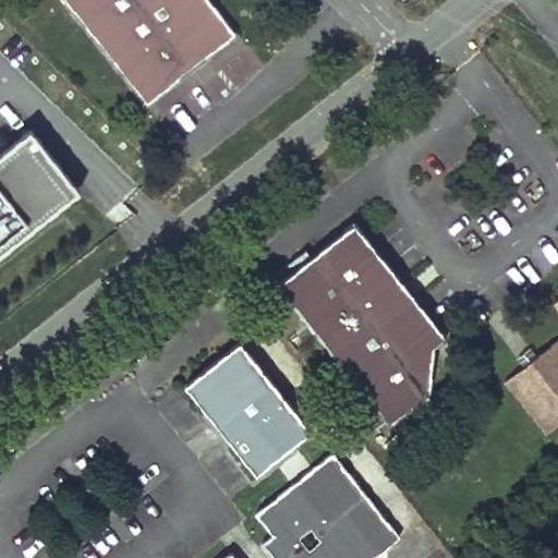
[(62,0),(148,108),(235,37),(205,0),(62,0)]
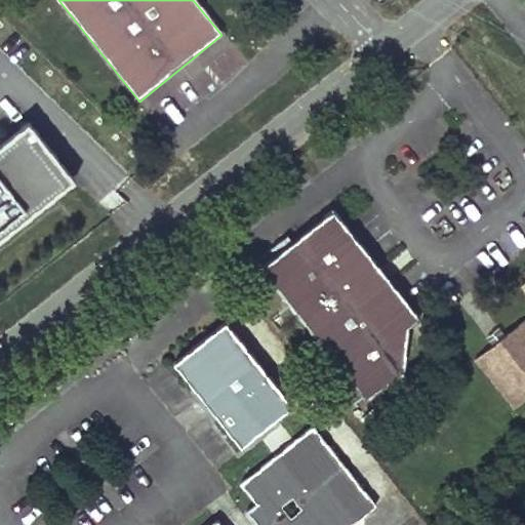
[(0,249),(79,189),(34,130),(0,156),(0,249)]
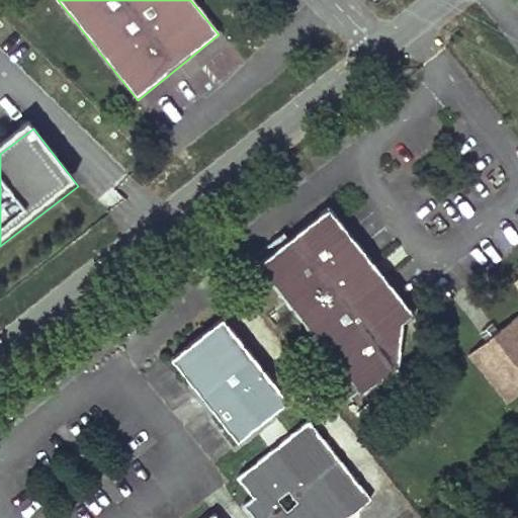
[(327,205),(255,262),(358,392),(392,363),(398,313),(369,274),(370,260),(327,205)]
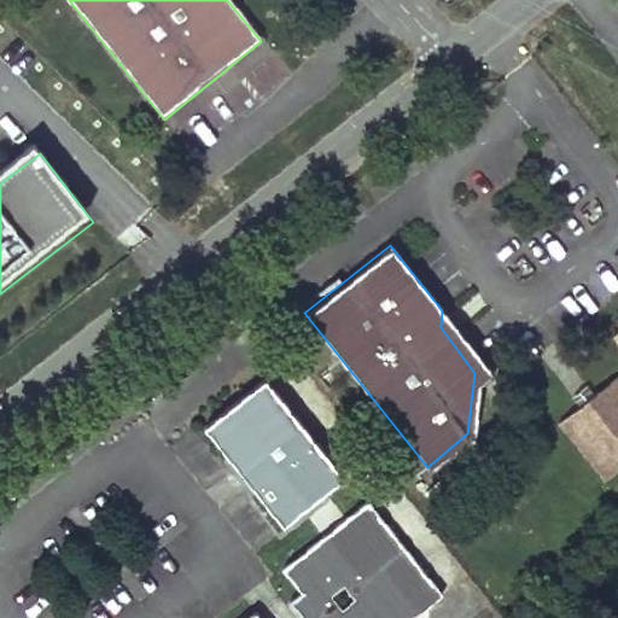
[(442,310),(441,327),(474,373),(487,365),(442,310)]
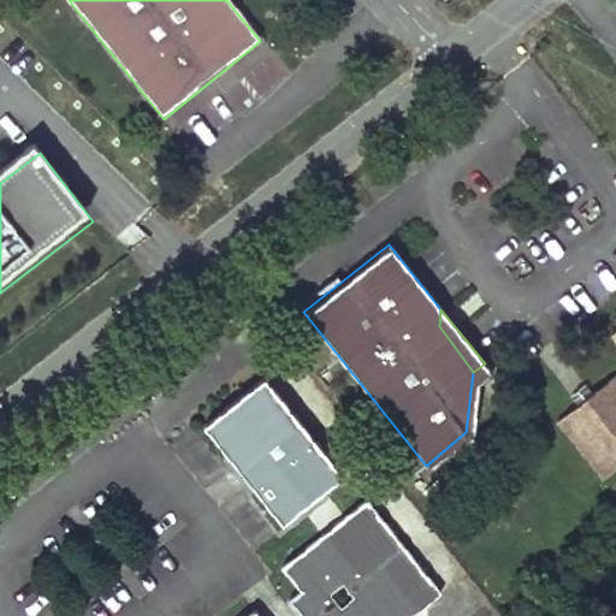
[(615,330),(611,333),(615,339),(615,374),(557,420),(603,477),(615,466),(615,330)]
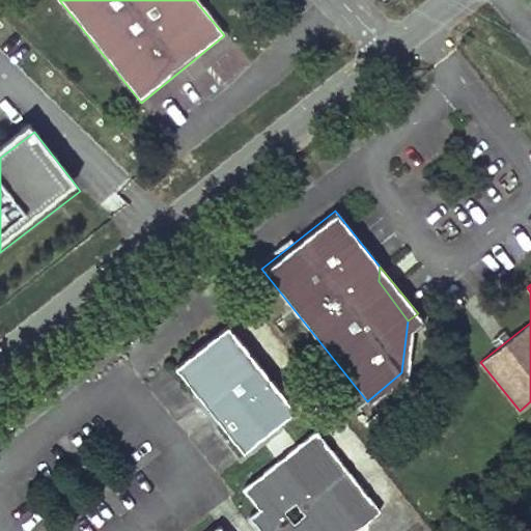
[(227,325),(174,367),(243,451),(295,410),(227,325)]
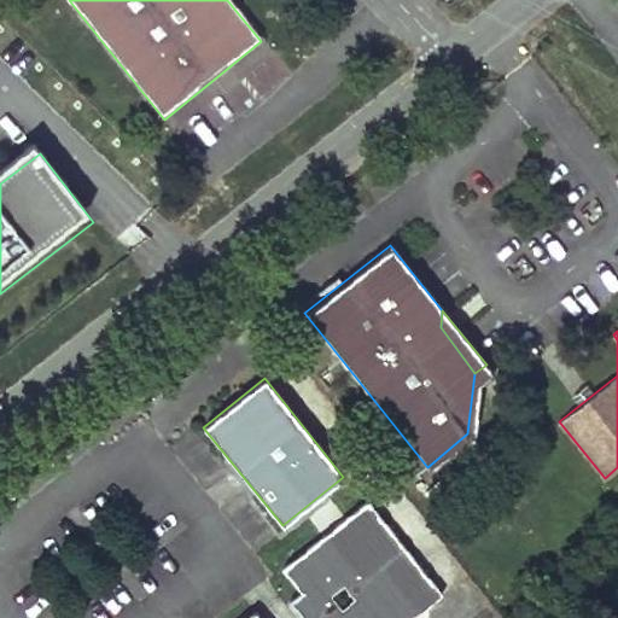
[(410,617),(441,594),(365,501),(280,569),(299,592),(287,601),(301,617),(410,617)]
